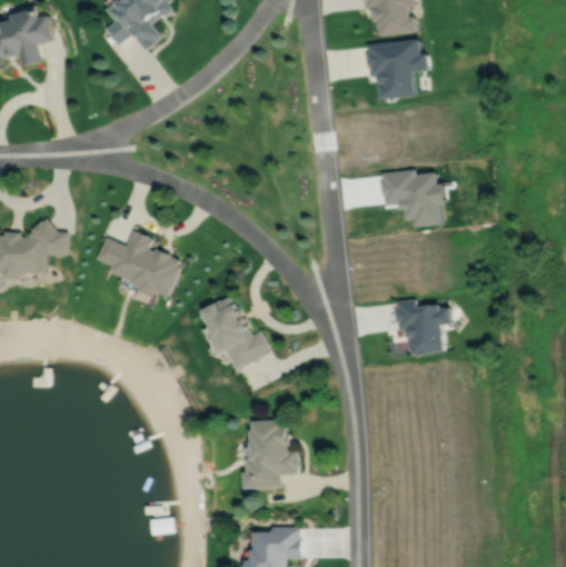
[(103,29),(117,45),(131,33),(145,50),(155,43),(154,42),(160,37),(150,23),(160,15),(165,16),(169,12),(170,7),(167,2),(170,0),(116,0),(106,9),(115,20),(103,29)]
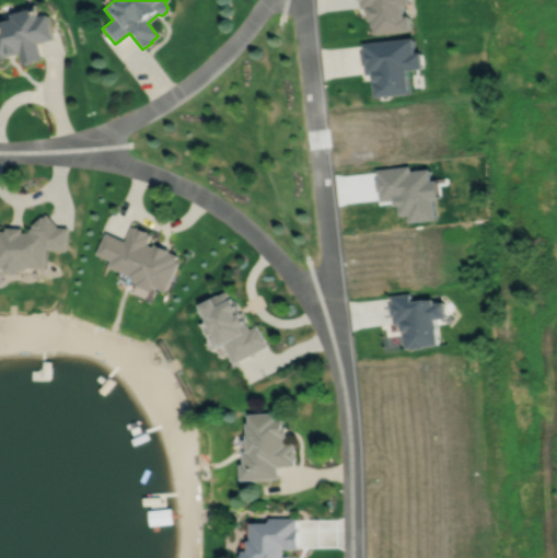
[(358,0),(359,9),(366,8),(368,18),(369,18),(370,27),(372,27),(372,34),(412,30),(410,14),(404,15),(403,4),(410,3),(409,0),(358,0)]
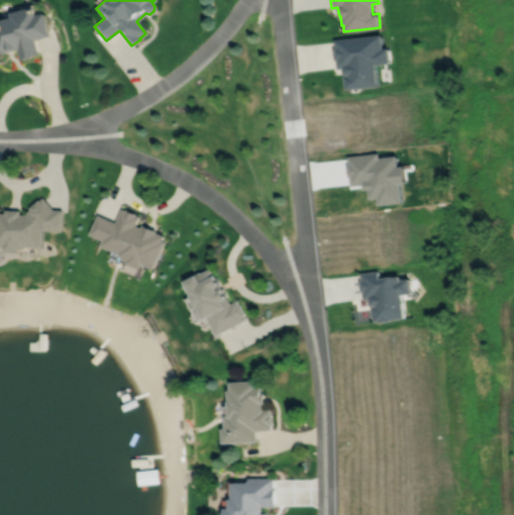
[(7,12),(9,17),(0,19),(0,54),(3,54),(3,53),(15,49),(17,61),(29,58),(28,56),(36,55),(33,40),(48,36),(42,12),(33,14),(31,6),(7,12)]
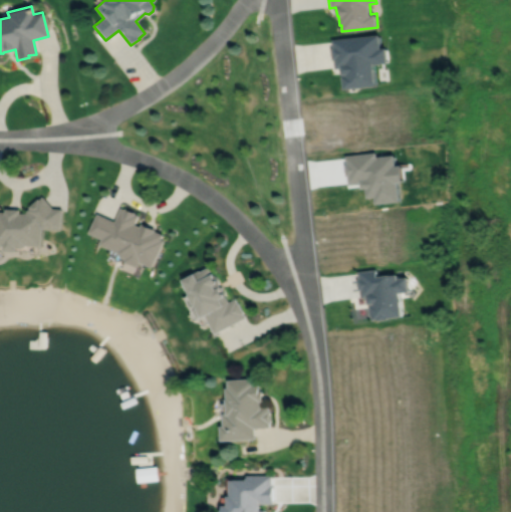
[(331,39),(332,48),(331,48),(332,59),(333,59),(334,68),(340,68),(341,74),(341,76),(340,76),(342,89),(376,85),(373,64),(389,62),(387,47),(381,48),(379,34),(331,39)]
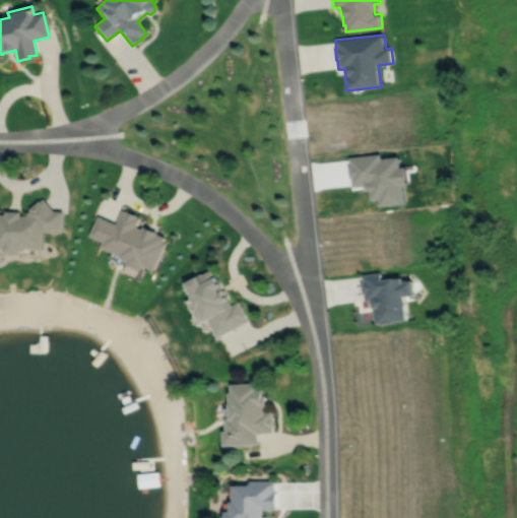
[(380,155),(348,158),(349,168),(348,168),(349,178),(350,178),(351,187),(365,186),(365,191),(369,191),(370,200),(377,199),(378,206),(403,204),(401,185),(408,184),(406,168),(400,169),(398,157),(380,159),(380,155)]
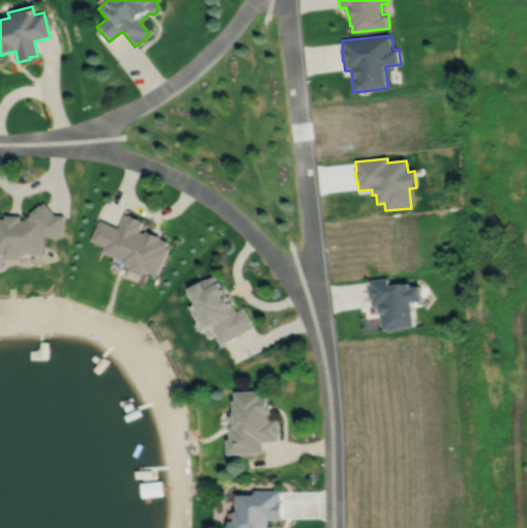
[(18,217),(3,216),(3,221),(0,220),(0,253),(1,253),(1,260),(15,260),(15,257),(21,257),(24,255),(40,255),(41,237),(61,238),(62,216),(53,216),(41,204),(38,207),(37,206),(28,214),(29,215),(25,218),(26,218),(24,221),(18,221),(18,217)]
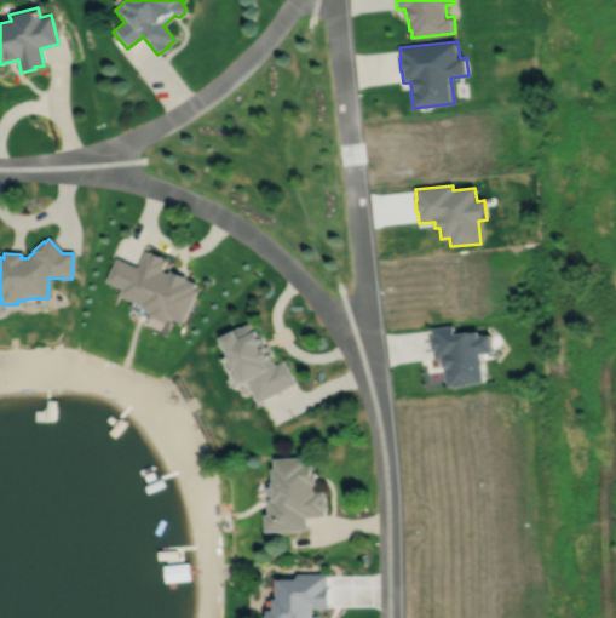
[(115,259),(105,282),(122,290),(119,296),(142,307),(144,312),(150,314),(149,318),(165,324),(168,318),(182,324),(196,292),(193,290),(195,285),(185,280),(185,278),(170,270),(167,275),(160,272),(165,261),(161,259),(161,258),(149,252),(149,253),(144,252),(137,268),(115,259)]
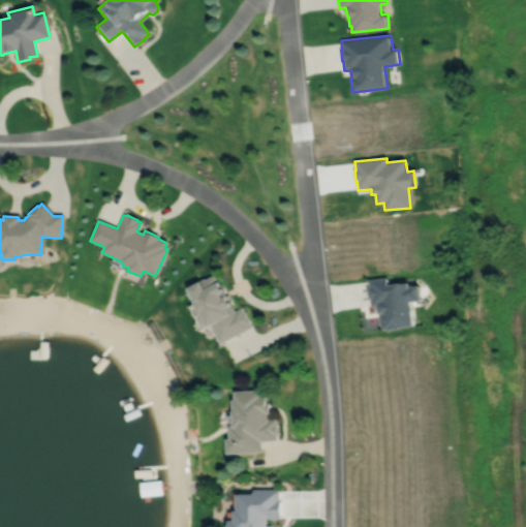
[(214,276),(205,280),(205,279),(198,282),(198,284),(189,289),(188,295),(190,300),(194,301),(196,304),(196,306),(200,314),(203,315),(203,316),(202,317),(199,322),(202,328),(208,330),(212,328),(220,345),(252,328),(249,324),(251,323),(245,312),(244,313),(242,309),(235,312),(231,307),(233,307),(227,297),(224,299),(221,295),(225,292),(220,283),(218,284),(214,276)]
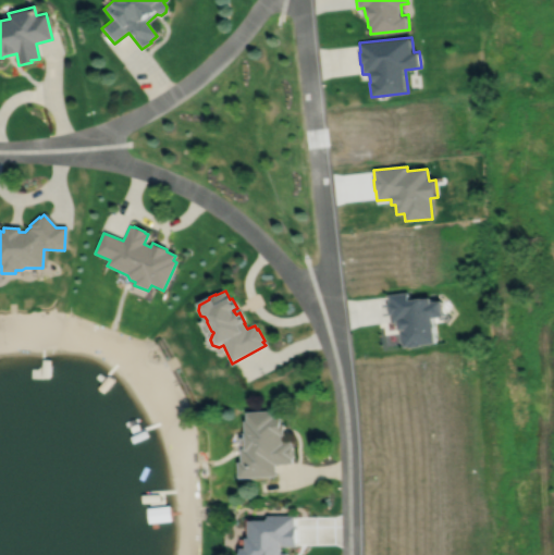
[(388,295),(389,304),(386,305),(389,316),(390,316),(391,324),(397,323),(398,331),(401,331),(401,332),(398,332),(401,344),(402,344),(403,348),(408,347),(409,349),(420,347),(420,346),(436,344),(434,319),(445,318),(443,301),(432,303),(432,298),(409,300),(409,293),(388,295)]
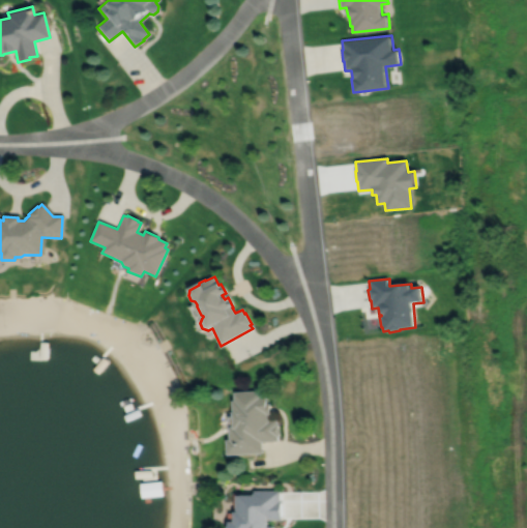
[(234,393),(235,402),(233,402),(234,428),(232,429),(230,431),(230,442),(227,442),(228,457),(261,455),(261,443),(276,442),(276,438),(279,438),(277,426),(276,426),(275,420),(268,421),(268,416),(270,416),(270,405),(267,405),(267,398),(260,398),(260,392),(234,393)]
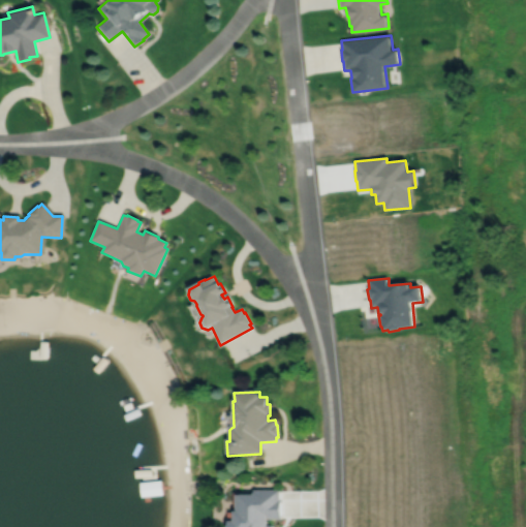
[(278,491),(253,492),(253,496),(236,496),(236,513),(234,513),(234,523),(229,524),(229,526),(267,526),(267,521),(280,521),(279,501),(278,501),(278,491)]
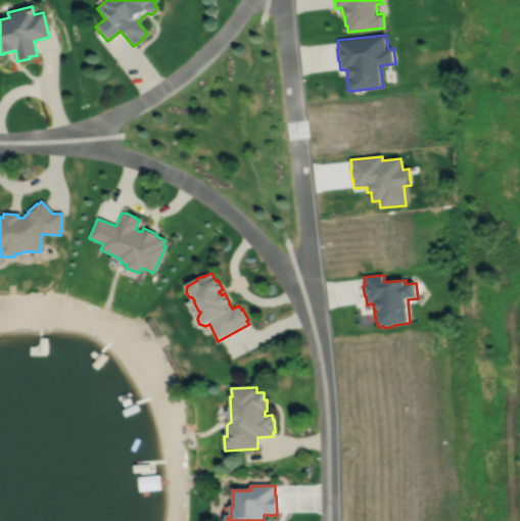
All buildings are outlined.
